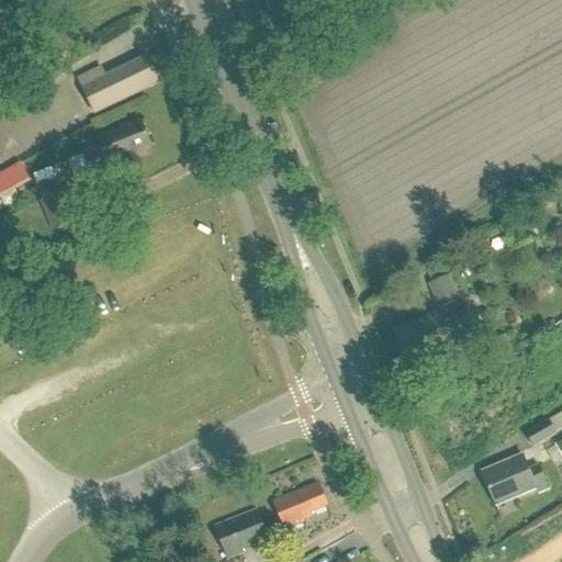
[(161,83),(149,56),(105,76),(101,68),(78,78),(94,114),(161,83)]
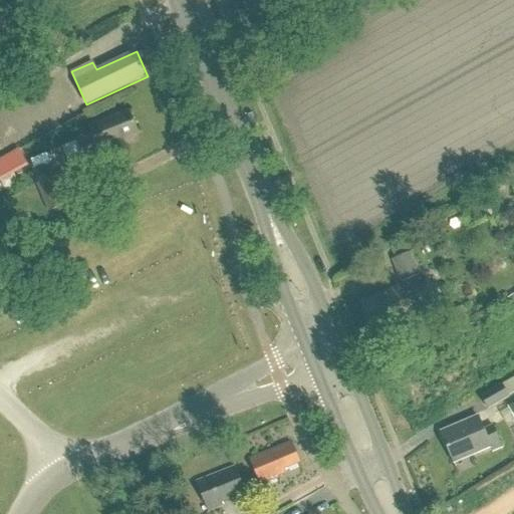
[(137,135),(129,111),(88,125),(91,134),(76,140),(84,163),(110,153),(107,145),(137,135)]
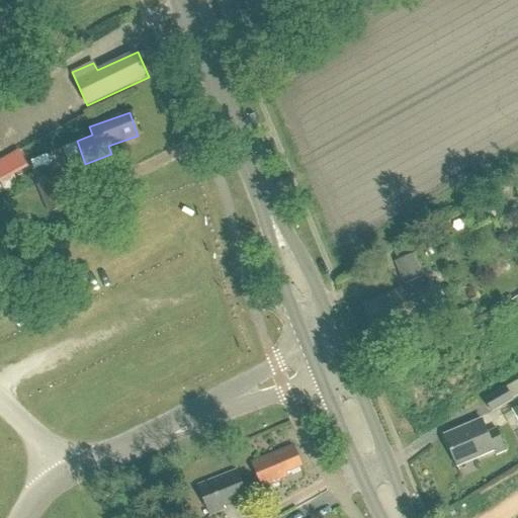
[(17,161),(0,169),(0,187),(24,176),(17,161)]
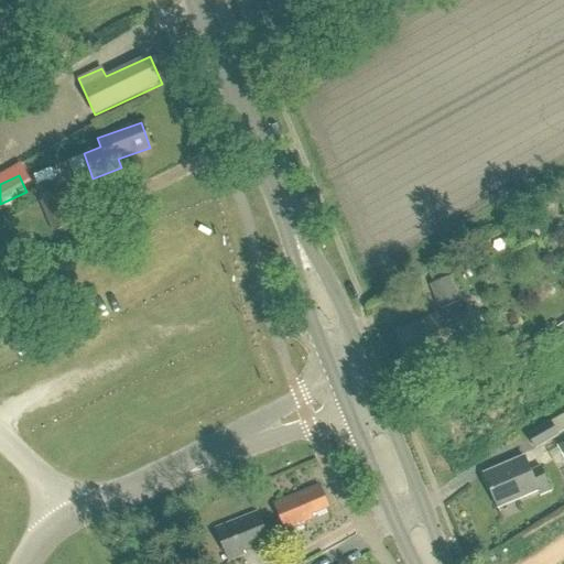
[(79,219),(66,190),(40,201),(53,230),(79,219)]
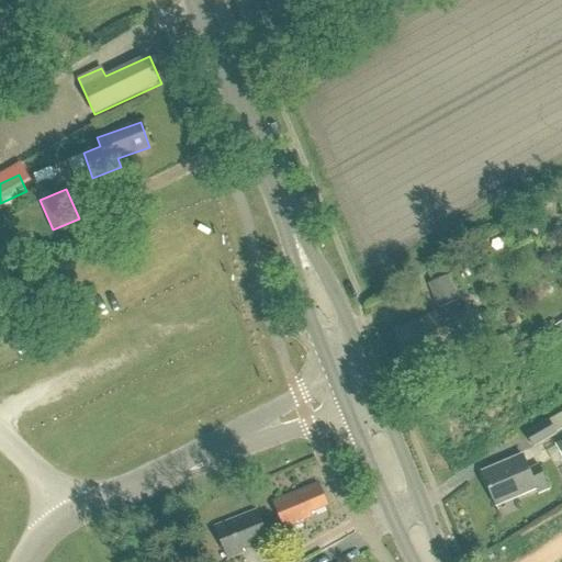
[(461,301),(450,274),(428,284),(438,310),(461,301)]
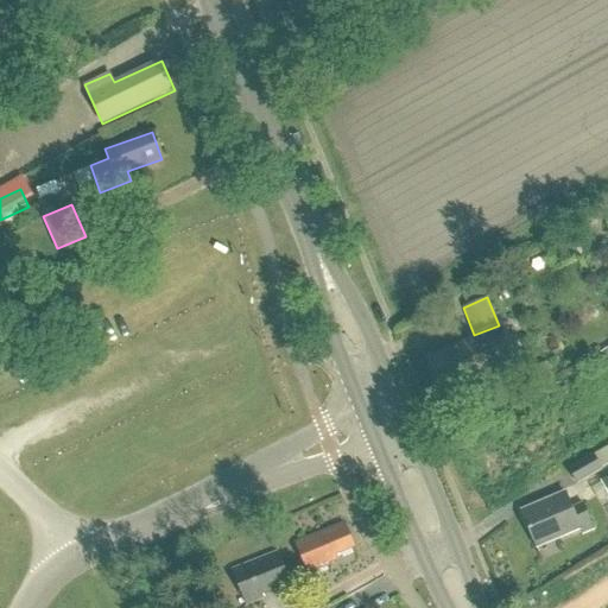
[(517,365),(504,328),(429,355),(442,392),(492,373),(517,365)]
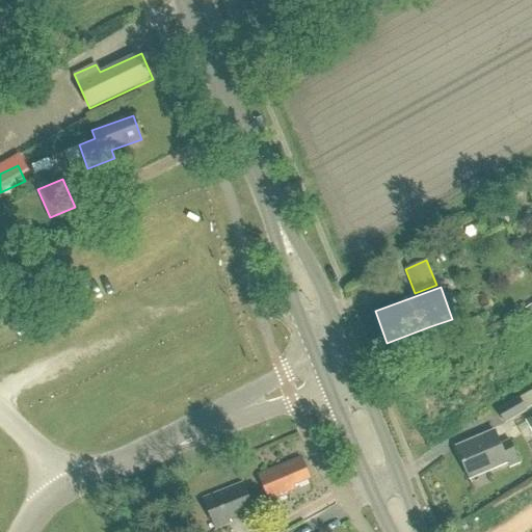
[(531,407),(531,387),(499,407),(508,423),(531,407)]
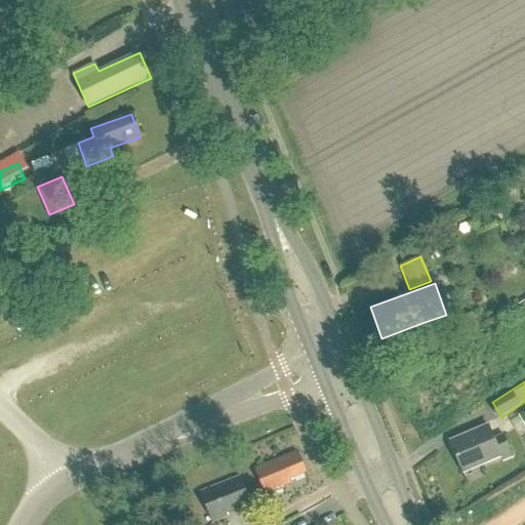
[(495,440),(489,427),(451,442),(463,472),(501,456),(503,460),(513,457),(503,437),(495,440)]
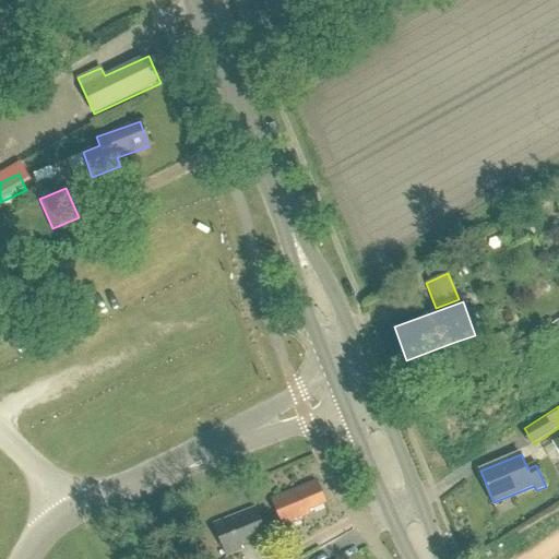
[(325,504),(317,480),(272,498),(283,525),(309,515),(307,511),(325,504)]
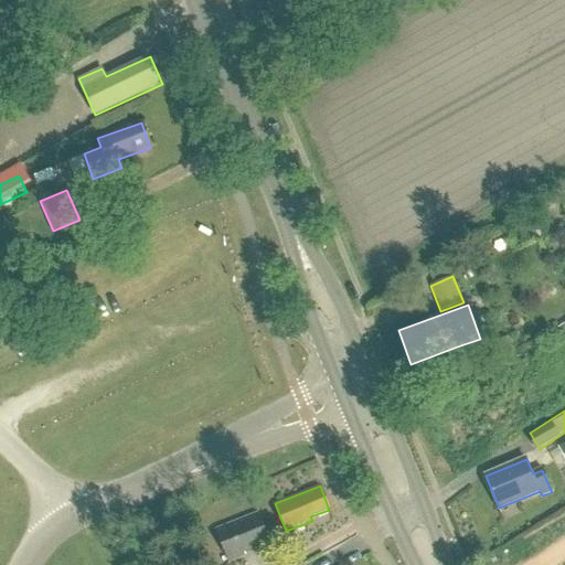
[(270,546),(258,514),(215,529),(227,562),(270,546)]
